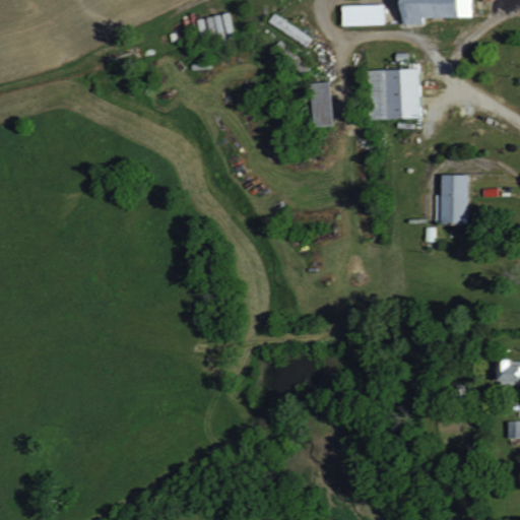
[(424,15),(470,16),(470,0),(399,0),(399,24),(424,24),(424,15)]
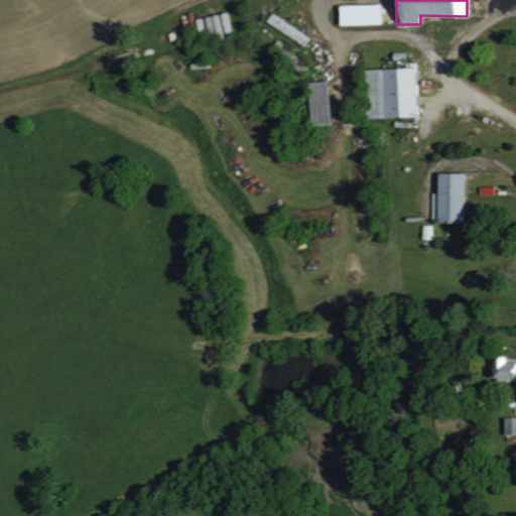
[(339,24),(381,23),(381,3),(339,4),(339,24)]
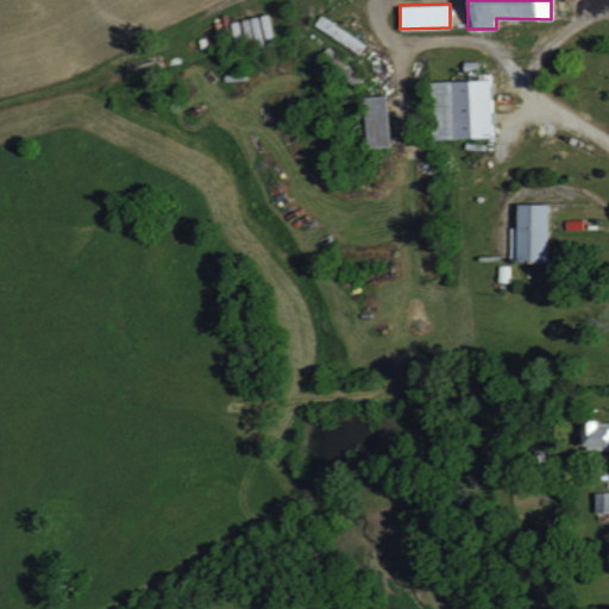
[(493,137),(491,79),(431,80),(432,138),(493,137)]
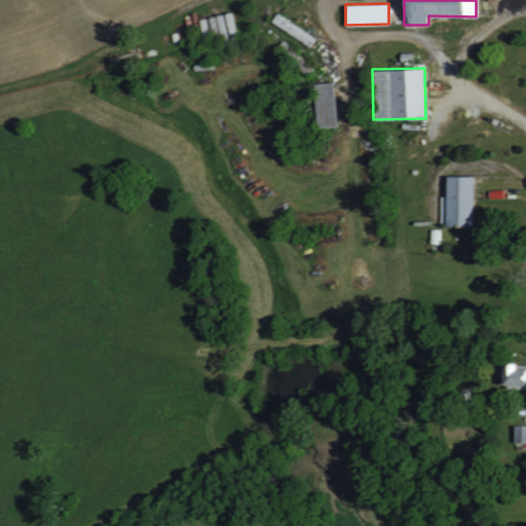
[(316,127),(336,126),(335,81),(315,82),(316,127)]
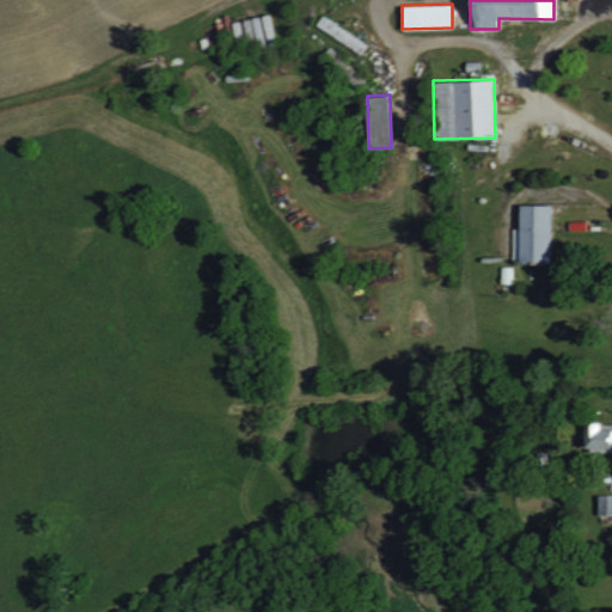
[(520,228),(513,228),(514,262),(552,262),(551,203),(520,203),(520,228)]
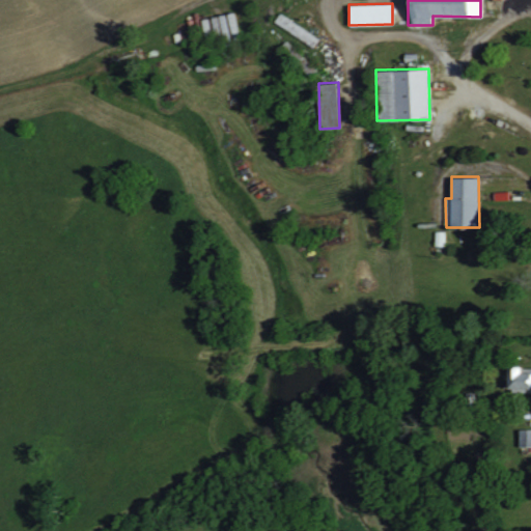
[(530,369),(521,369),(521,366),(507,365),(506,391),(530,392),(530,369)]
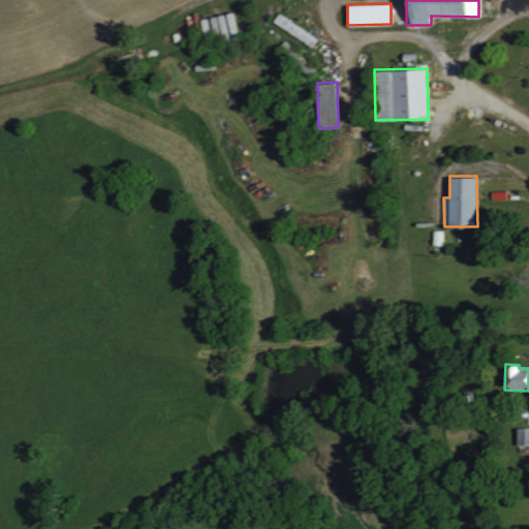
[(528,444),(528,427),(517,428),(518,445),(528,444)]
